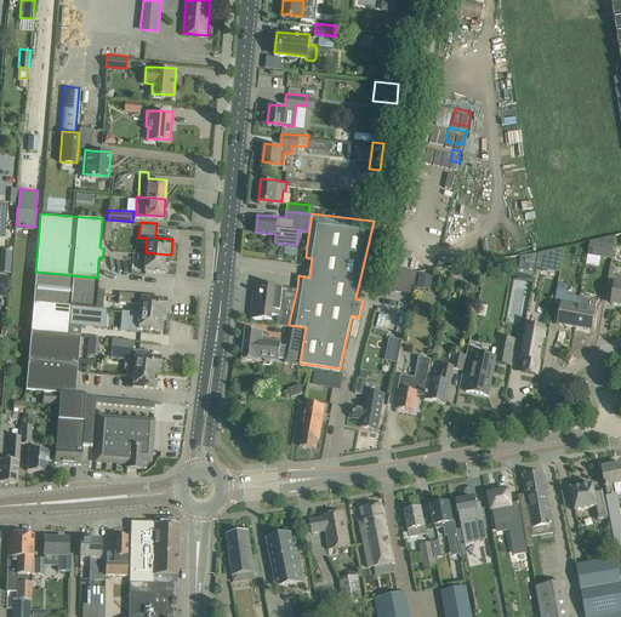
[(590,240),(587,253),(611,257),(615,234),(590,240)]
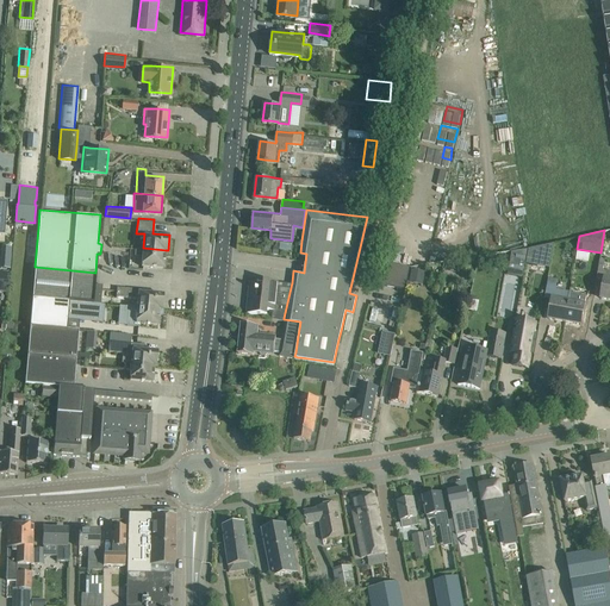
[(528,248),(526,261),(536,263),(540,244),(528,248)]
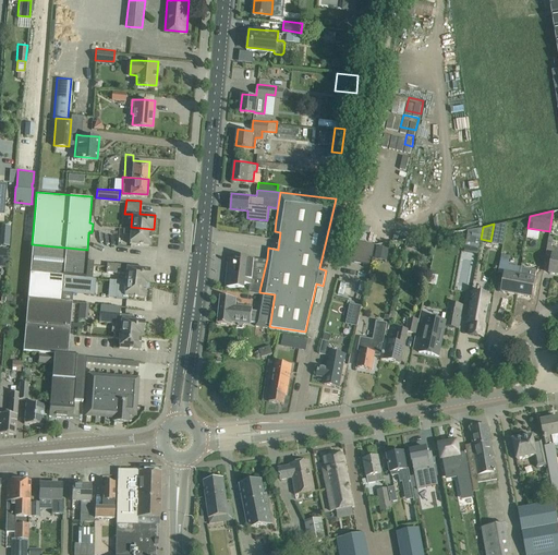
[(150,243),(152,229),(131,227),(123,226),(123,231),(130,232),(130,241),(150,243)]
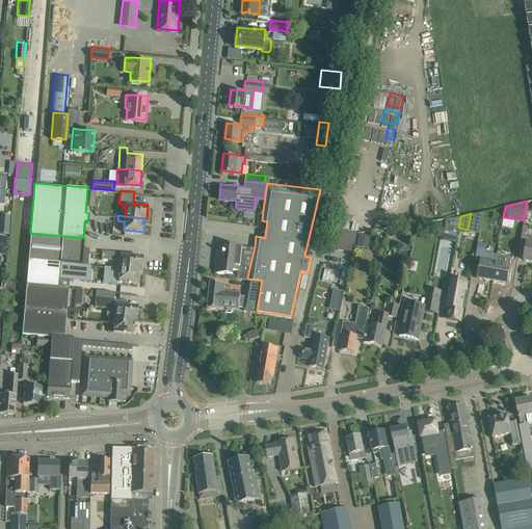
[(446,218),(443,237),(456,240),(458,228),(460,216),(446,218)]
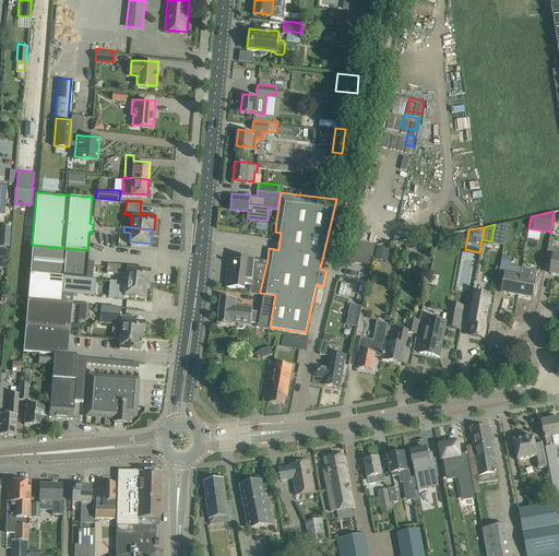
[(558,272),(558,246),(551,246),(554,235),(549,235),(548,241),(546,252),(554,253),(550,271),(558,272)]
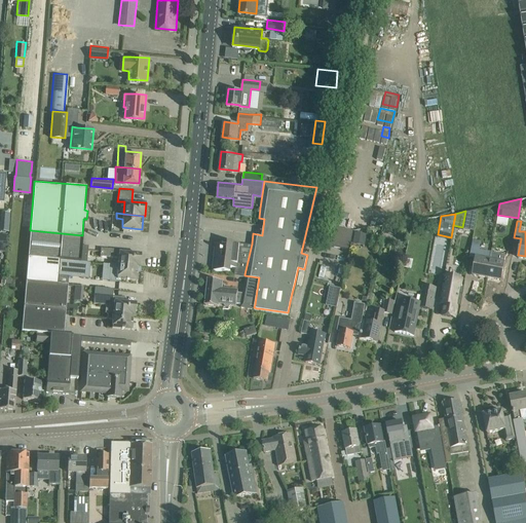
[(393,233),(395,225),(385,223),(383,231),(393,233)]
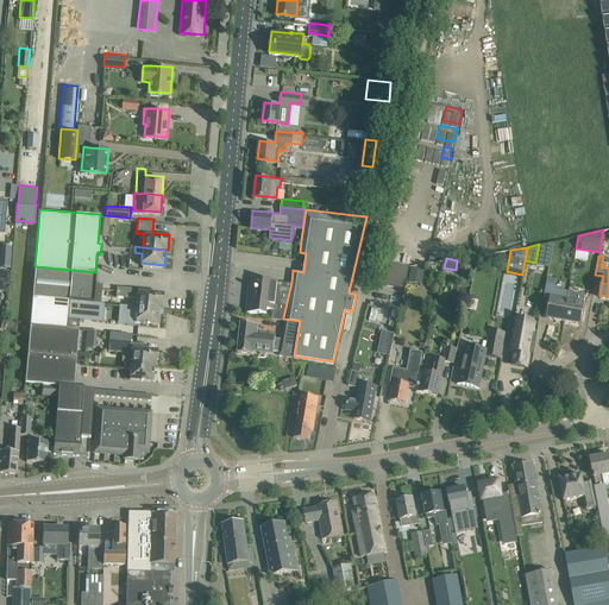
[(376,281),(403,287),(408,265),(381,259),(376,281)]
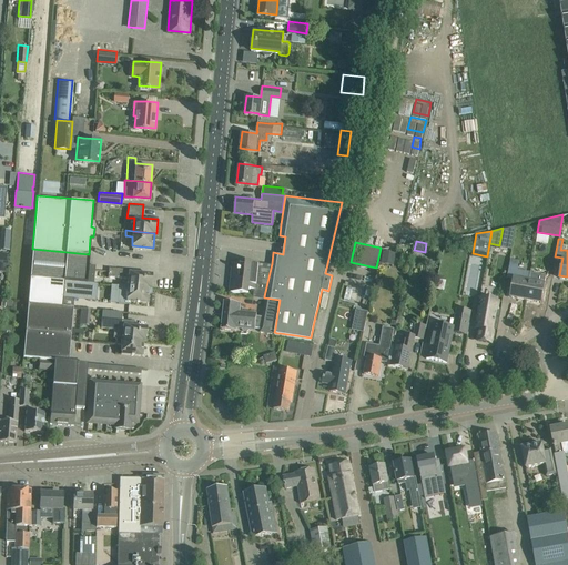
[(94,273),(95,268),(95,263),(88,262),(89,254),(67,252),(32,249),(30,275),(87,280),(87,273),(94,273)]
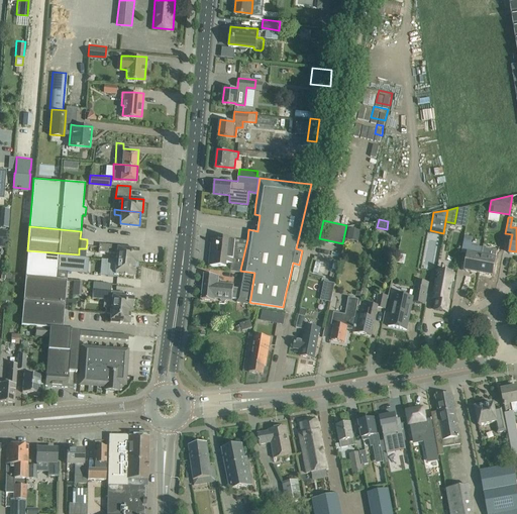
[(357,240),(360,229),(348,226),(345,237),(357,240)]
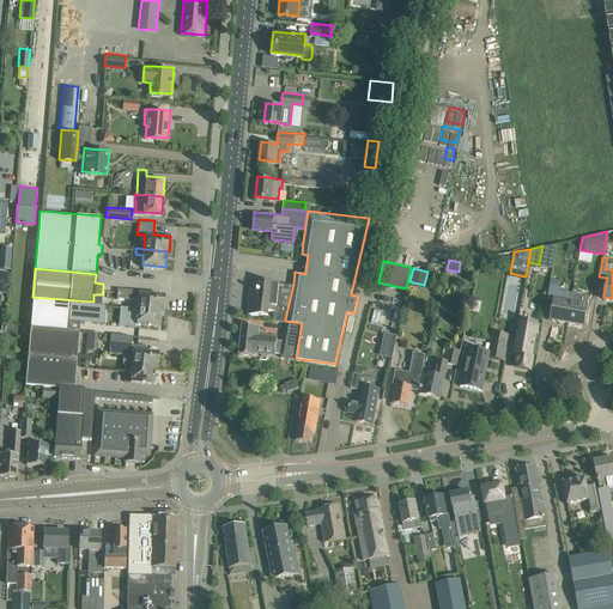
[(552,275),(547,297),(554,298),(554,300),(551,317),(569,321),(572,302),(574,291),(557,288),(559,276),(552,275)]
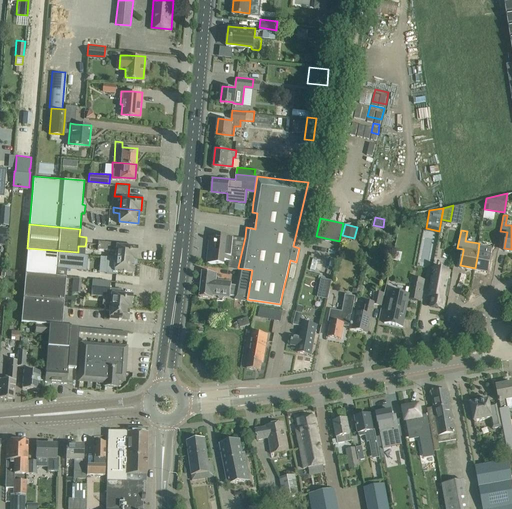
[(207,260),(207,261),(217,262),(224,263),(224,259),(228,259),(228,266),(238,267),(245,237),(233,235),(221,233),(221,236),(209,234),(209,240),(212,240),(211,245),(209,245),(208,247),(209,249),(210,250),(210,252),(208,252),(207,255),(208,255),(207,260)]
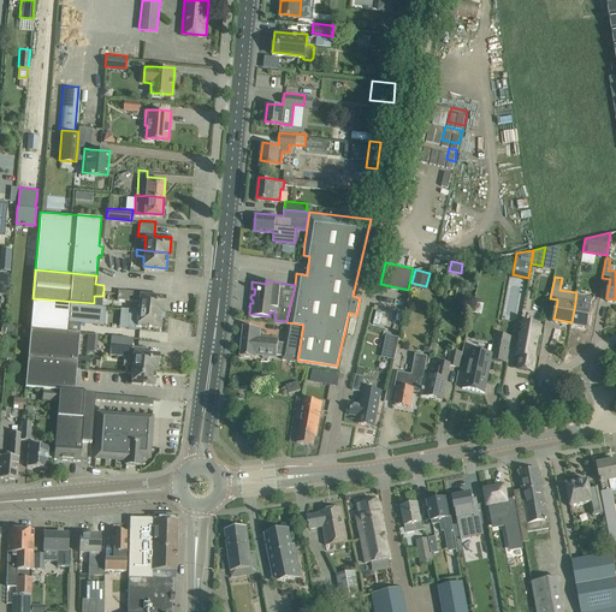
[(140,299),(138,308),(164,309),(165,295),(141,292),(141,290),(118,287),(117,297),(140,299)]
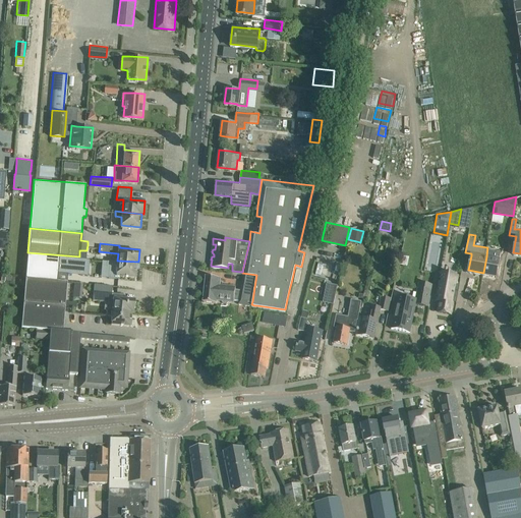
[(27,252),(25,277),(57,280),(58,268),(89,271),(90,257),(87,257),(80,256),(79,256),(27,252)]
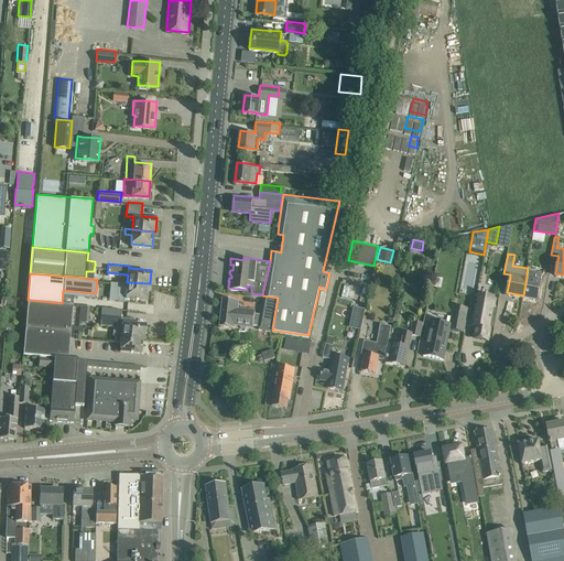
[(540,280),(527,278),(523,295),(537,298),(540,280)]
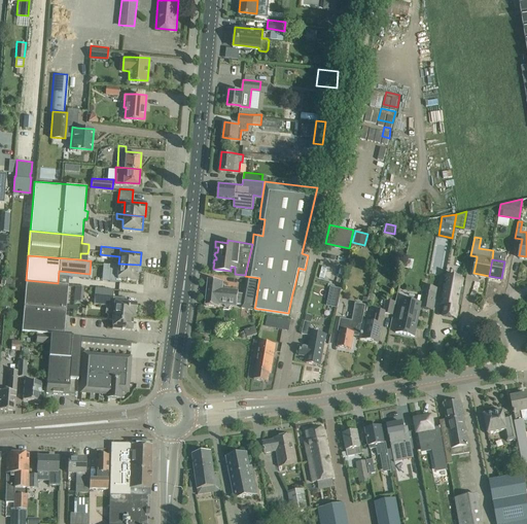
[(140,266),(140,265),(118,264),(108,263),(108,268),(110,268),(109,279),(120,280),(120,277),(137,279),(138,266),(140,266)]
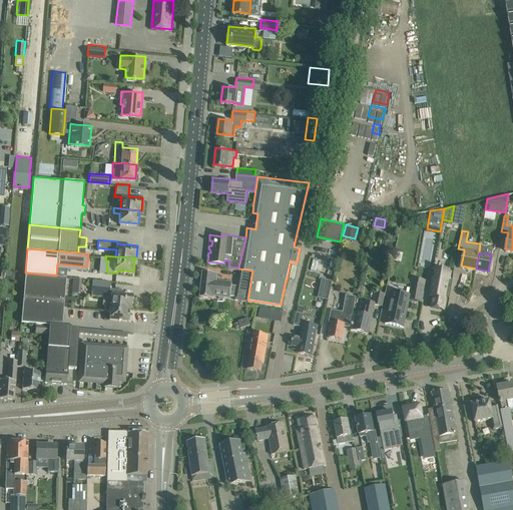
[(435,266),(430,292),(434,293),(432,305),(444,307),(446,295),(449,296),(453,278),(449,278),(450,269),(435,266)]
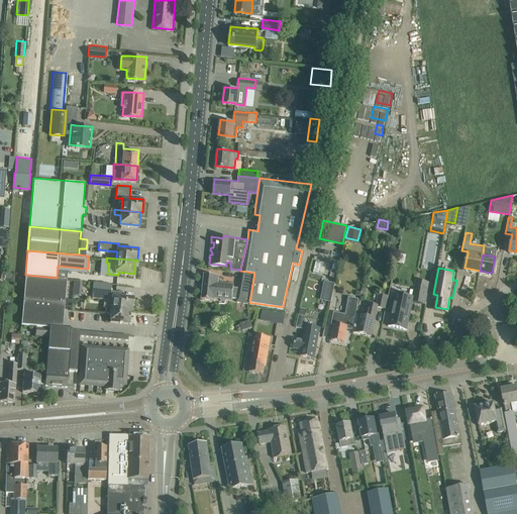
[(203,285),(201,297),(214,299),(214,296),(219,297),(220,299),(225,299),(226,297),(232,298),(232,296),(236,297),(236,300),(246,302),(247,299),(250,299),(252,285),(254,273),(240,271),(238,286),(233,286),(233,283),(218,281),(219,274),(204,272),(203,282),(203,285)]
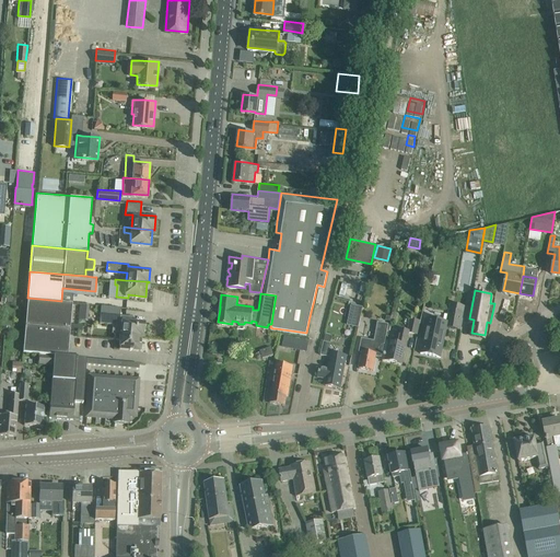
[(25,324),(70,327),(72,301),(61,301),(27,298),(25,324)]
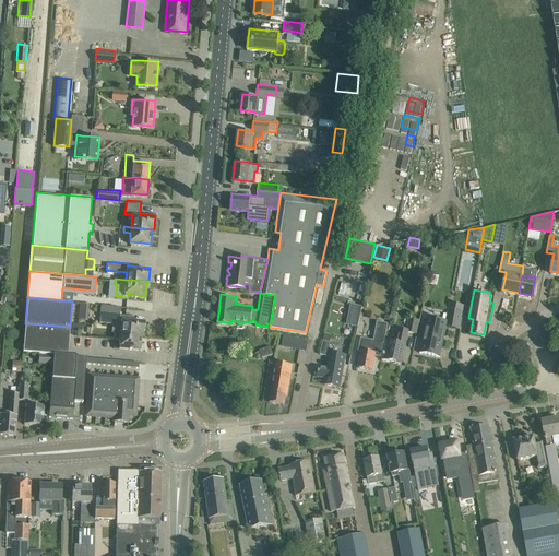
[(424,328),(419,351),(439,354),(445,324),(460,327),(464,303),(450,300),(445,318),(427,315),(424,328)]
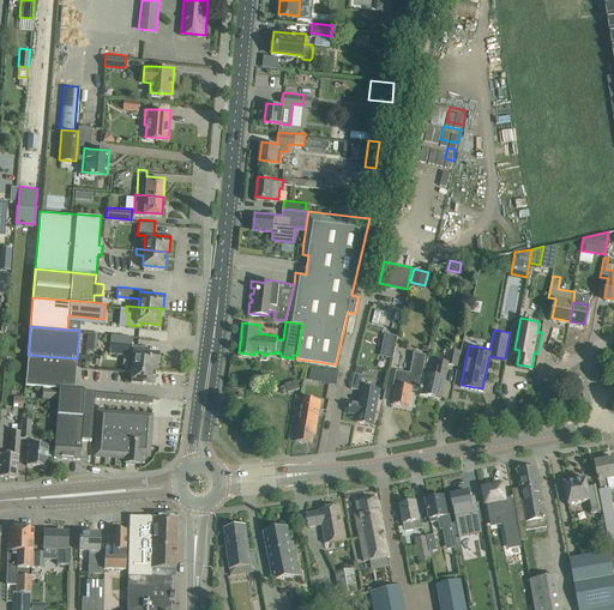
[(385,331),(383,343),(386,344),(384,354),(392,356),(397,333),(385,331)]
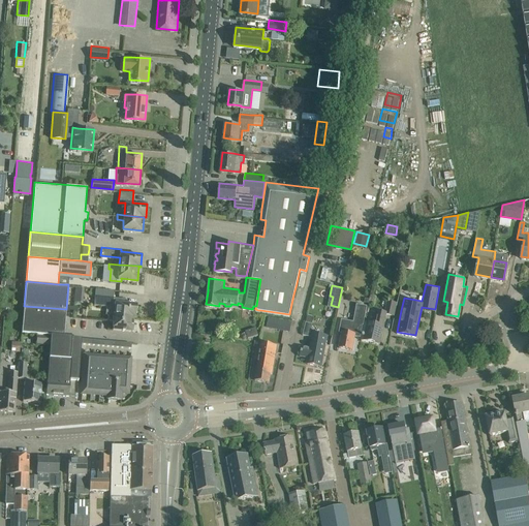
[(114,313),(133,315),(135,315),(136,303),(125,302),(125,297),(95,294),(94,303),(115,305),(114,313)]
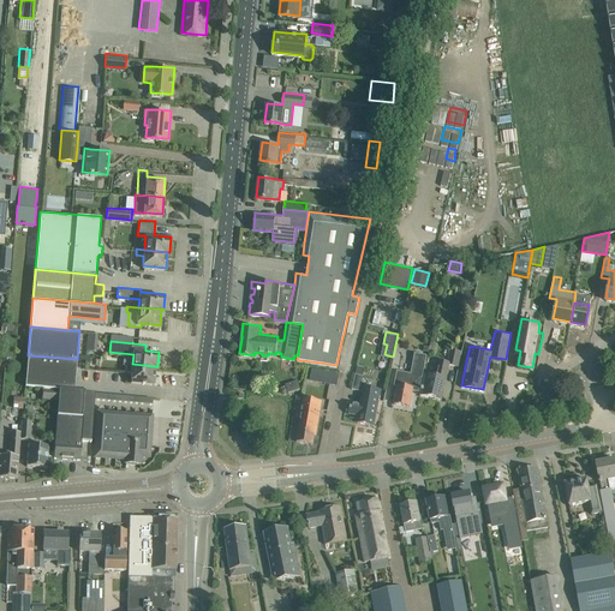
[(423,381),(421,393),(441,396),(443,385),(448,363),(459,365),(463,352),(451,349),(448,360),(441,359),(440,361),(437,376),(424,373),(423,381)]
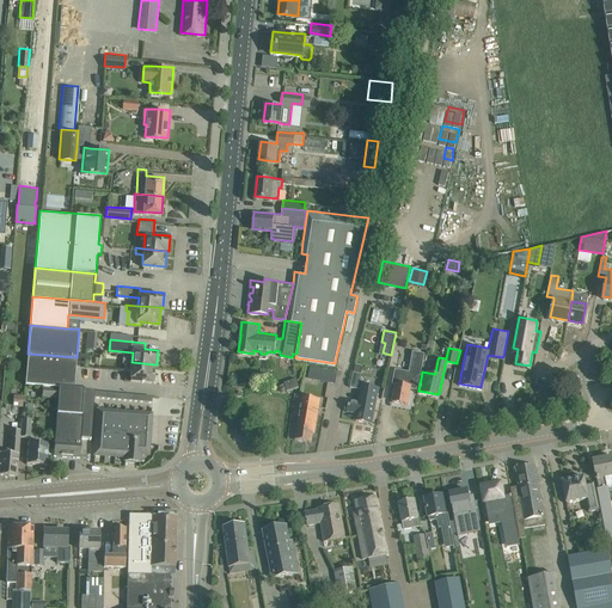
[(416,388),(420,373),(424,351),(412,349),(409,369),(395,367),(392,381),(396,382),(395,387),(392,399),(408,401),(410,387),(416,388)]
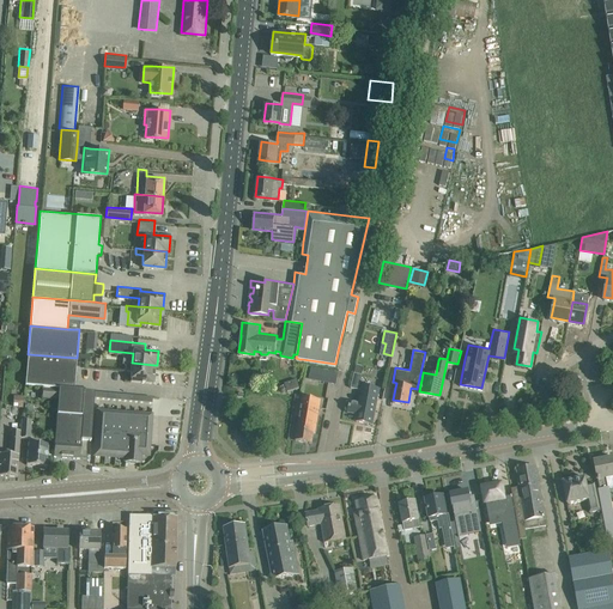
[(59,385),(74,387),(77,358),(28,354),(25,383),(59,385)]
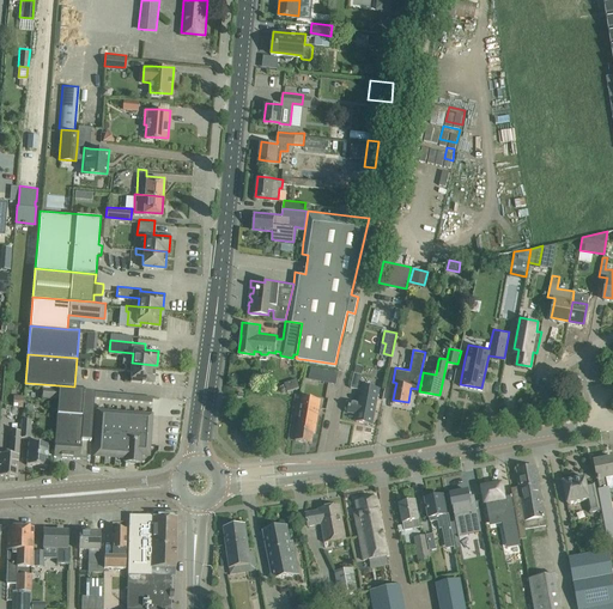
[(360,385),(365,364),(357,361),(352,384),(360,385)]
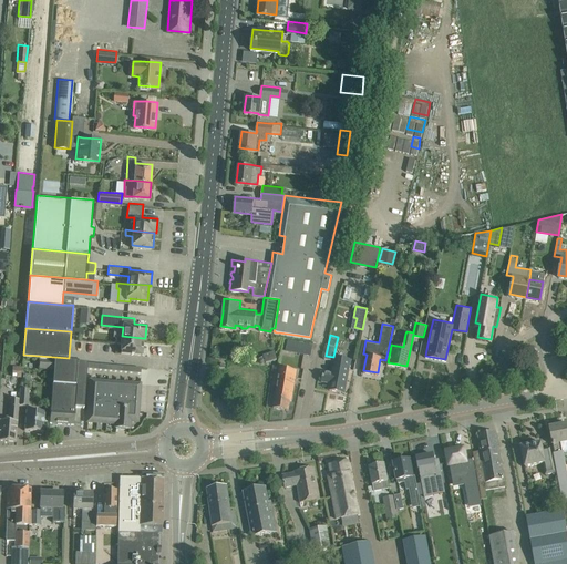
[(142,352),(143,338),(122,336),(116,336),(116,341),(122,341),(121,351),(142,352)]
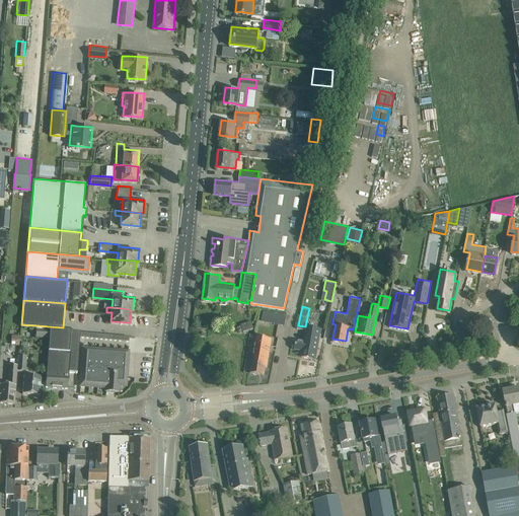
[(262,307),(260,316),(278,319),(280,311),(262,307)]
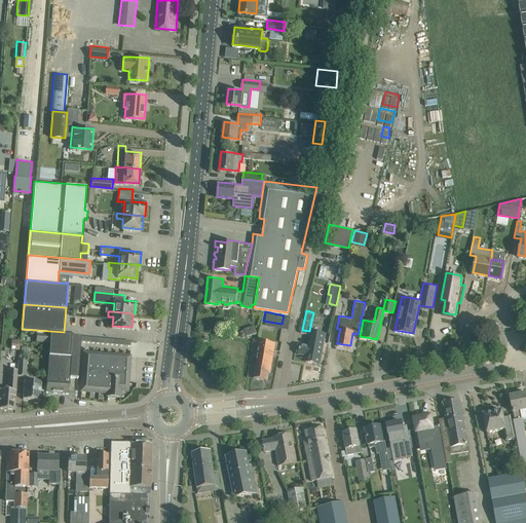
[(320,362),(324,338),(325,333),(311,330),(308,344),(300,342),(298,352),(299,352),(299,350),(306,352),(305,360),(320,362)]
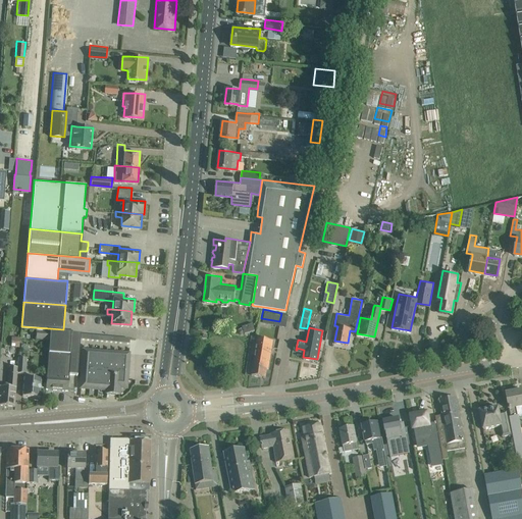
[(63,330),(63,329),(50,328),(50,330),(49,338),(47,374),(69,376),(69,372),(77,373),(81,331),(63,330)]
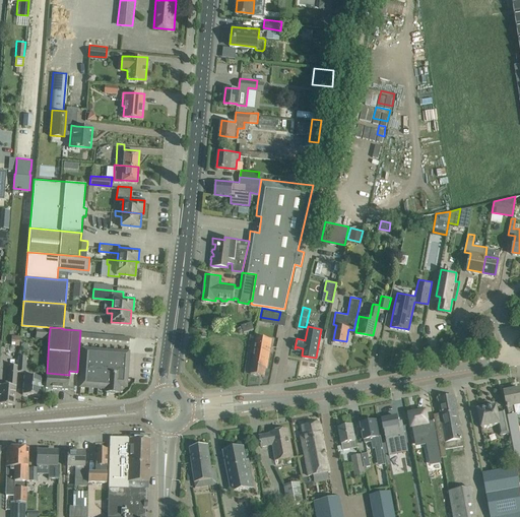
[(37,328),(36,335),(49,336),(50,329),(37,328)]
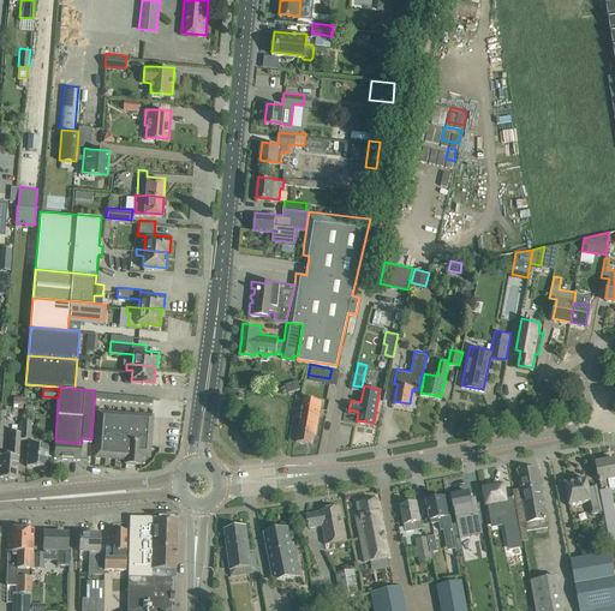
[(95,390),(95,399),(151,403),(153,395),(95,390)]
